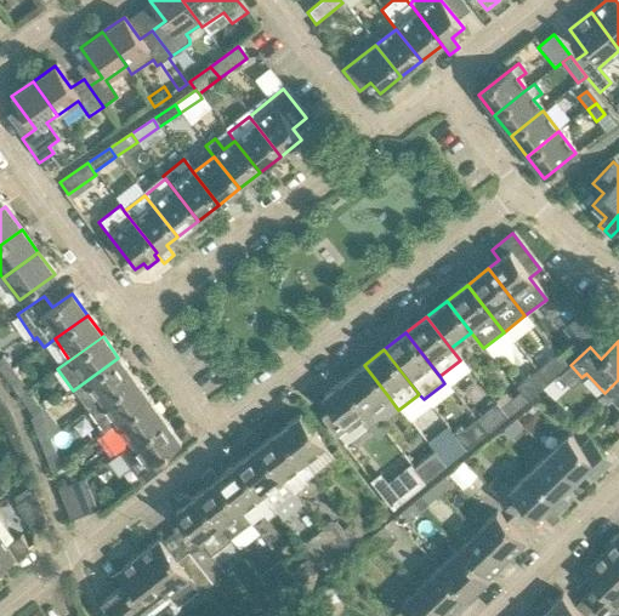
[(0,374),(3,376),(11,370),(3,358),(0,359),(0,374)]
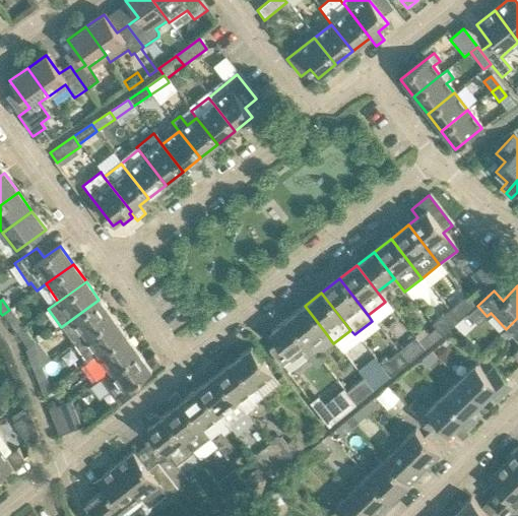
[(112,317),(99,300),(61,327),(74,344),(112,317)]
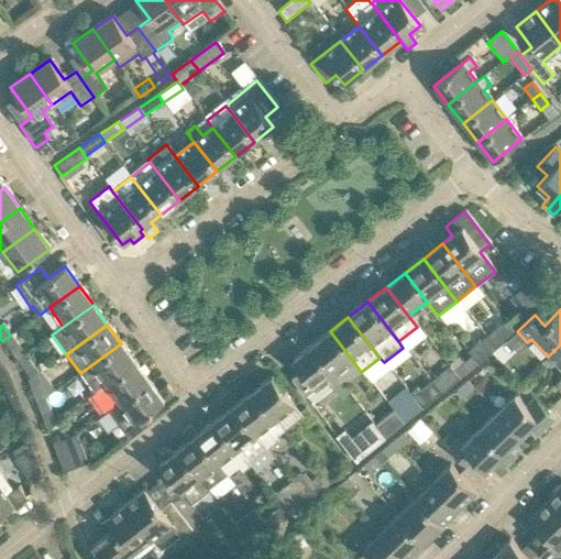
[(488,342),(495,350),(515,335),(508,327),(488,342)]
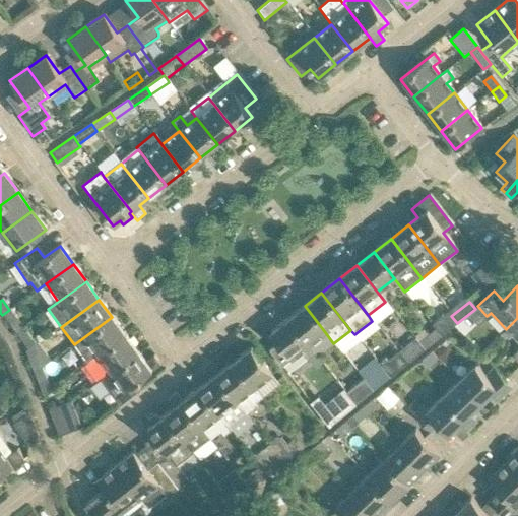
[(308,346),(325,332),(305,306),(286,319),(308,346)]
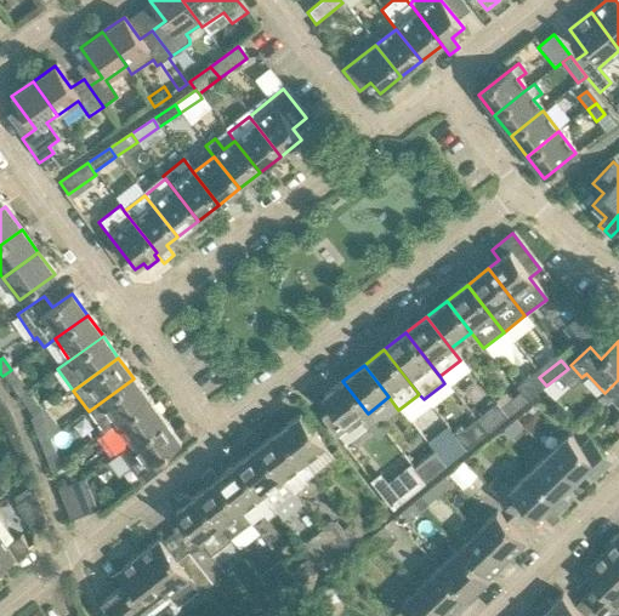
[(3,376),(11,389),(20,383),(11,370),(3,376)]
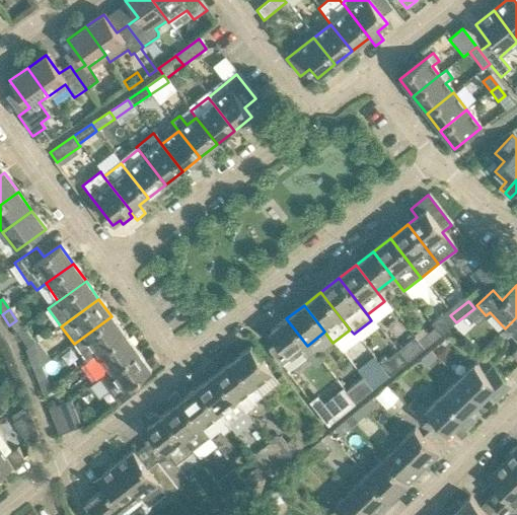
[(439,337),(456,322),(450,315),(447,311),(430,325),(434,329),(439,337)]
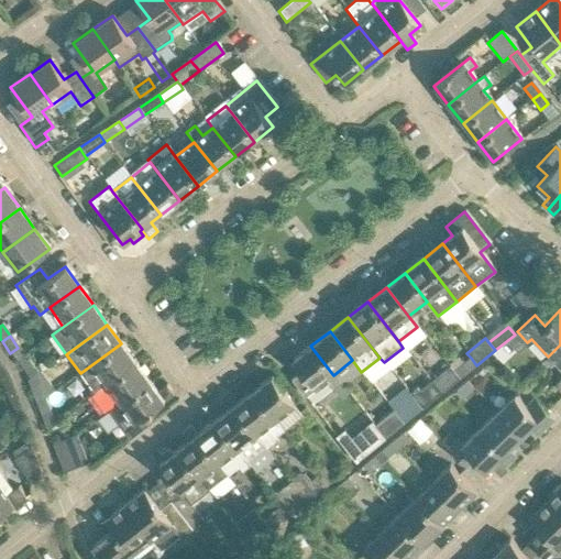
[(94,393),(96,392),(135,363),(121,343),(80,373),(94,393)]
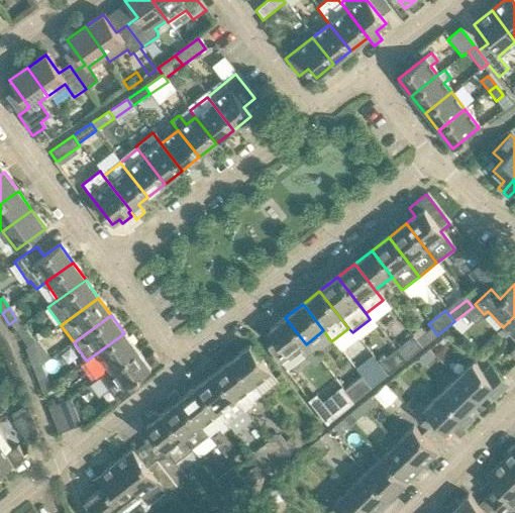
[(514,316),(503,327),(514,339),(514,316)]
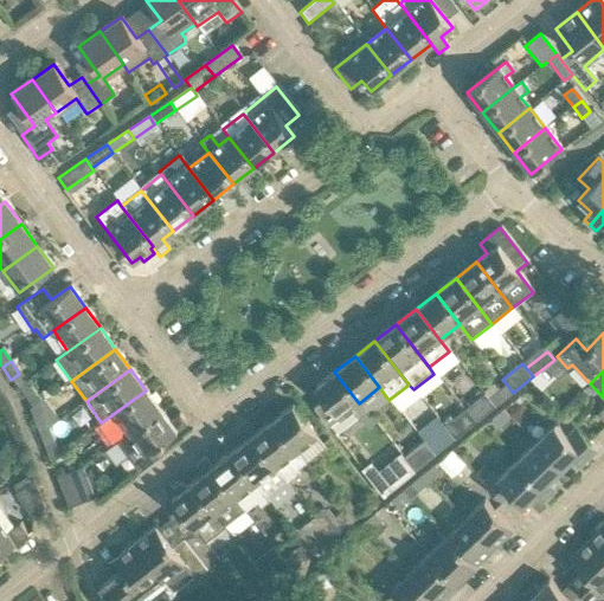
[(365,411),(359,404),(334,372),(314,388),(323,400),(313,408),(327,428),(351,409),(357,418),(365,411)]
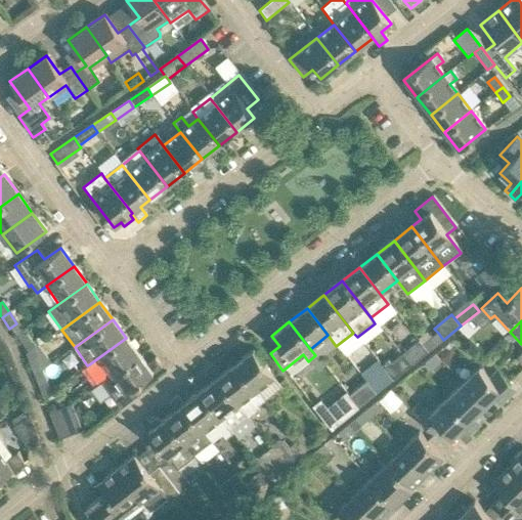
[(14,336),(23,346),(30,341),(23,331),(14,336)]
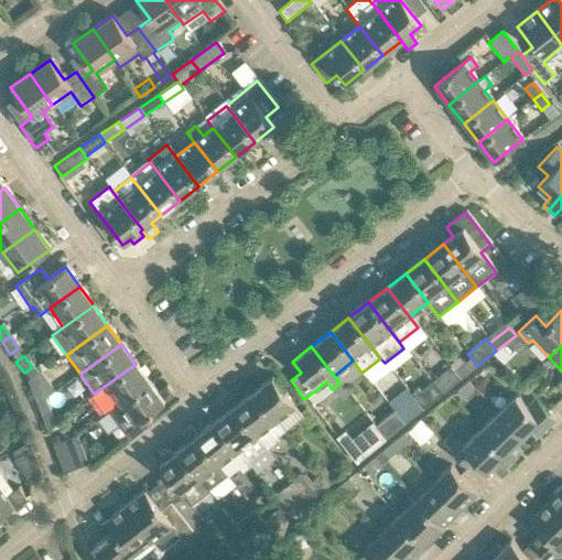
[(472,358),(453,373),(460,380),(477,366),(472,358)]
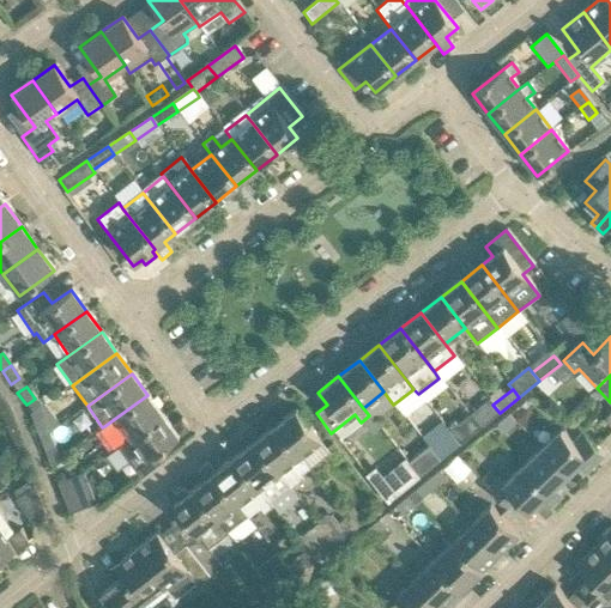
[(162,415),(147,395),(104,426),(119,447),(162,415)]
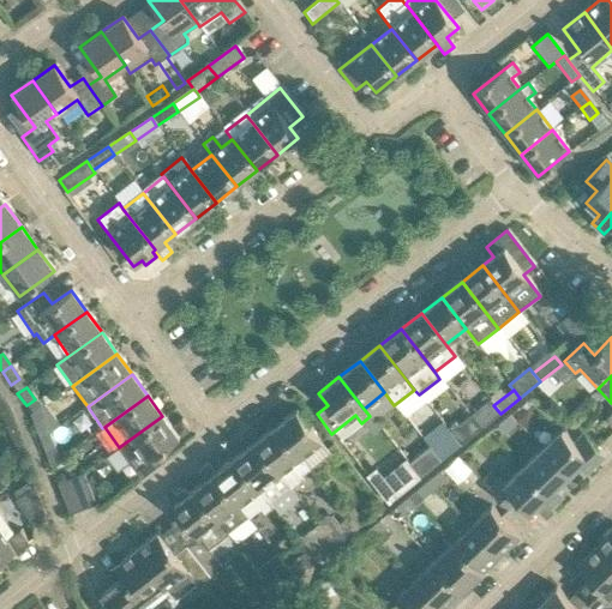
[(501,414),(493,405),(490,401),(469,417),(480,430),(501,414)]
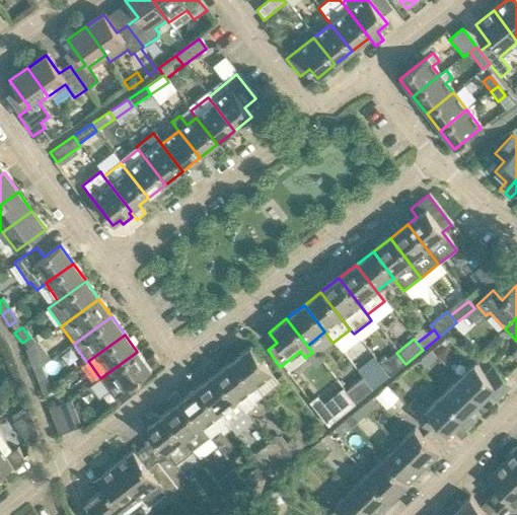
[(252,388),(271,374),(249,348),(232,361),(252,388)]
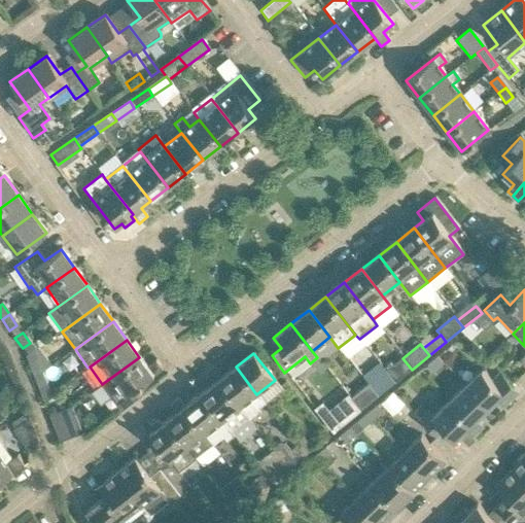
[(146,368),(139,357),(102,384),(100,386),(120,412),(141,395),(136,388),(162,370),(155,361),(146,368)]
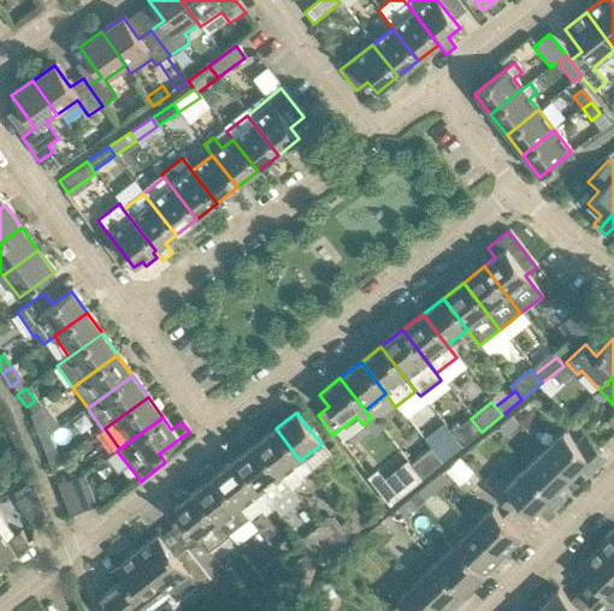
[(517,426),(511,417),(499,427),(505,435),(517,426)]
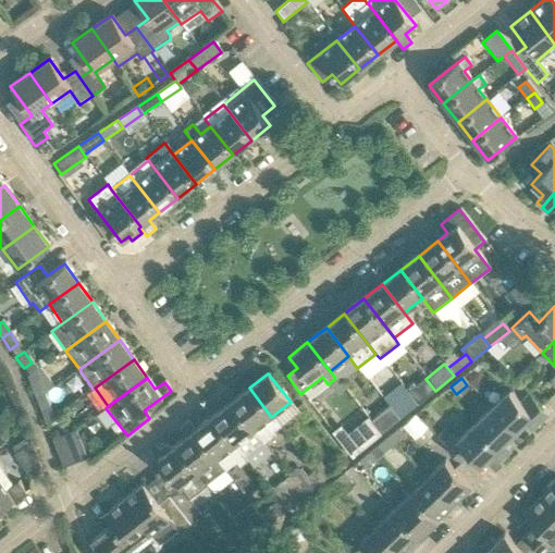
[(417,405),(435,391),(426,379),(414,389),(411,384),(405,390),(417,405)]
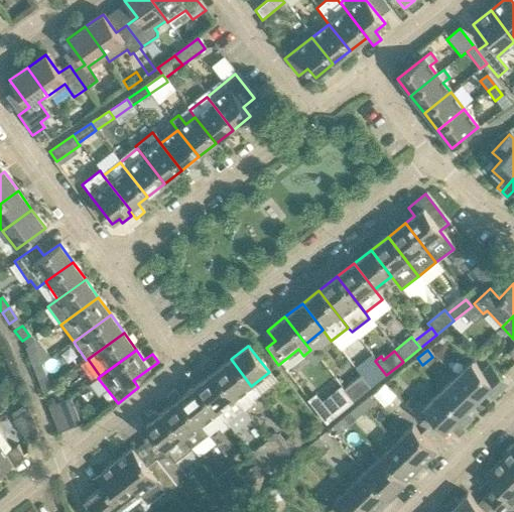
[(32,369),(40,365),(35,354),(27,357),(32,369)]
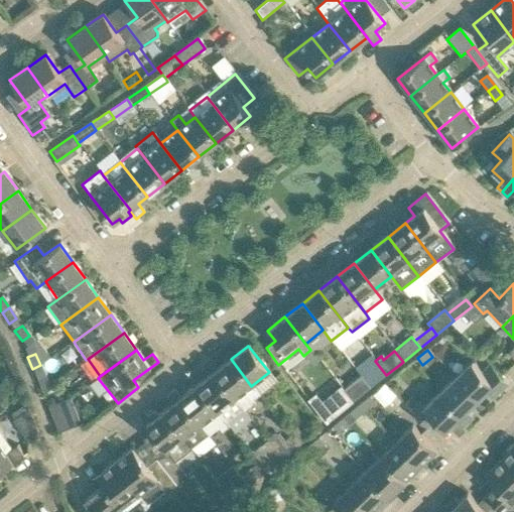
[(231,359),(214,373),(244,411),(245,412),(251,408),(251,401),(259,395),(251,386),(231,359)]
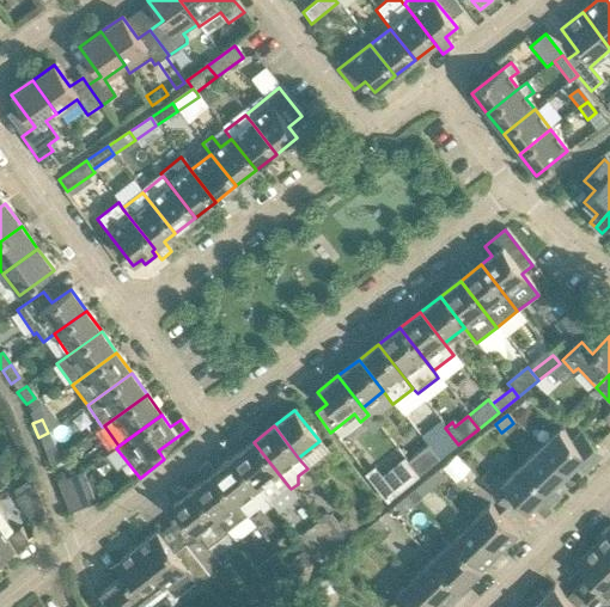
[(427,447),(438,461),(458,445),(445,428),(425,443),(427,447)]
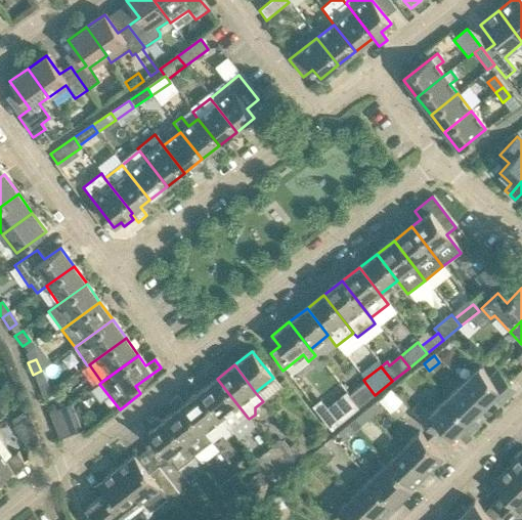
[(499,402),(514,389),(497,372),(488,380),(478,369),(462,384),(483,406),(493,396),(499,402)]
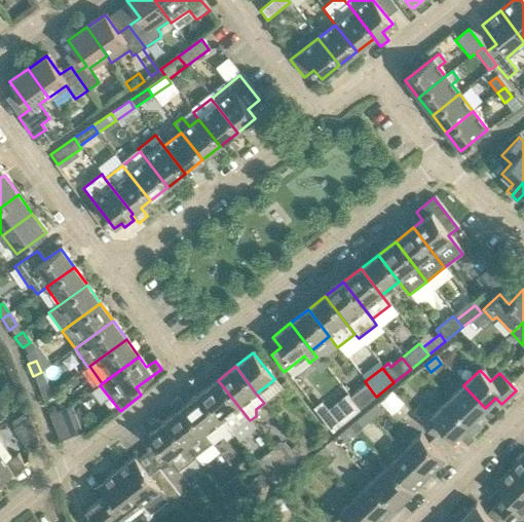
[(46,384),(41,372),(33,376),(37,387),(46,384)]
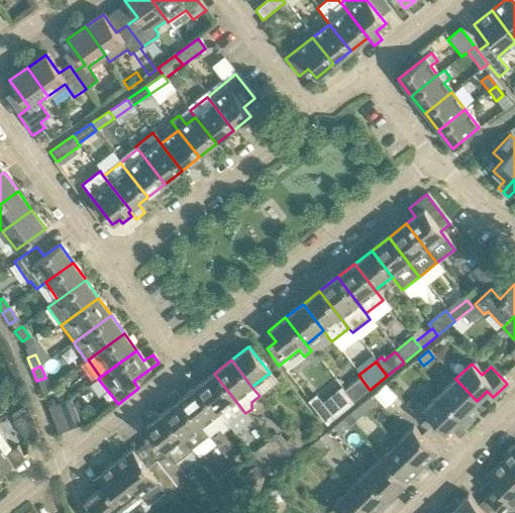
[(214,374),(197,387),(226,425),(244,412),(214,374)]
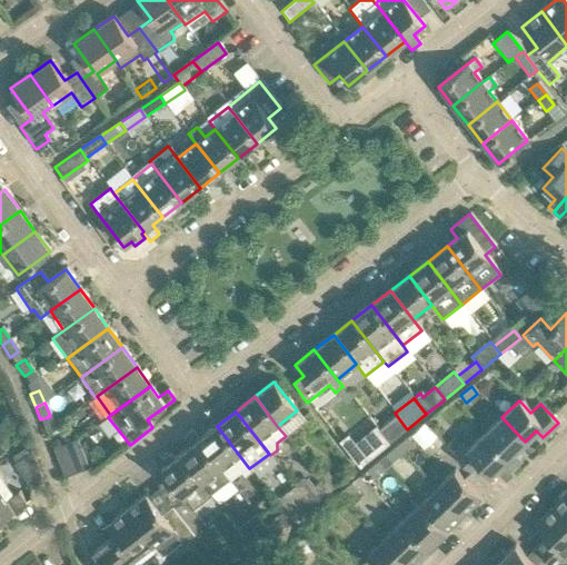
[(308,432),(316,425),(308,414),(300,419),(308,432)]
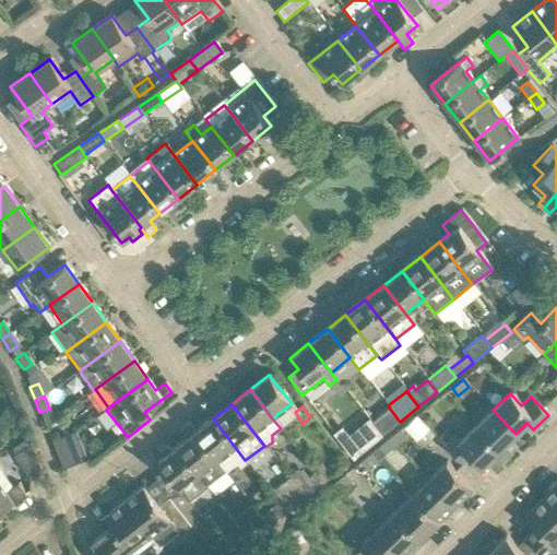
[(371,424),(376,429),(381,437),(400,422),(390,409),(371,424)]
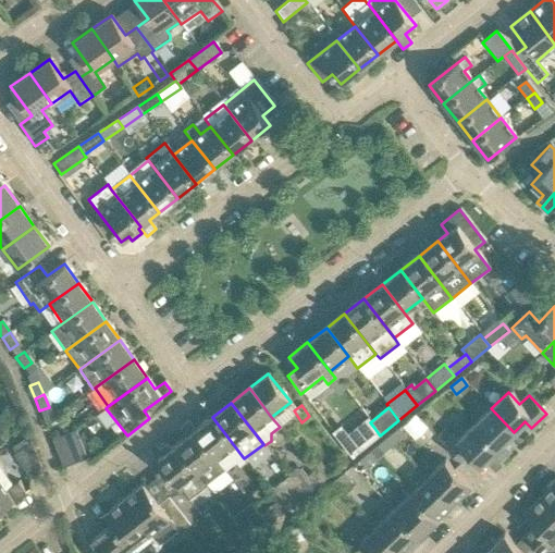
[(491,408),(473,425),(504,456),(509,450),(503,443),(514,432),(491,408)]
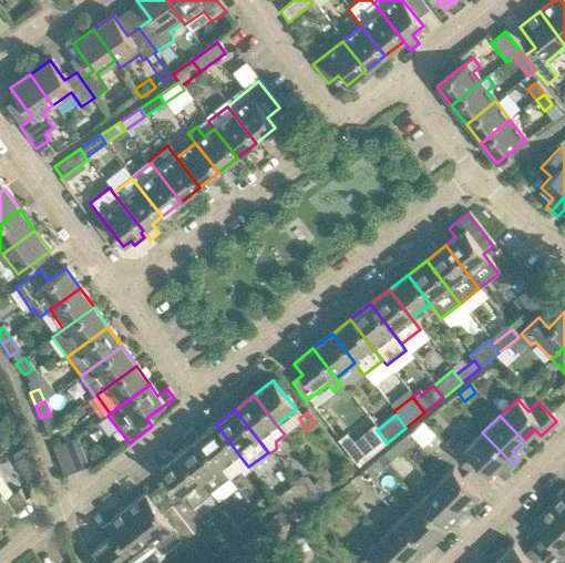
[(216,425),(197,439),(227,478),(238,470),(242,473),(249,468),(248,467),(216,425)]
